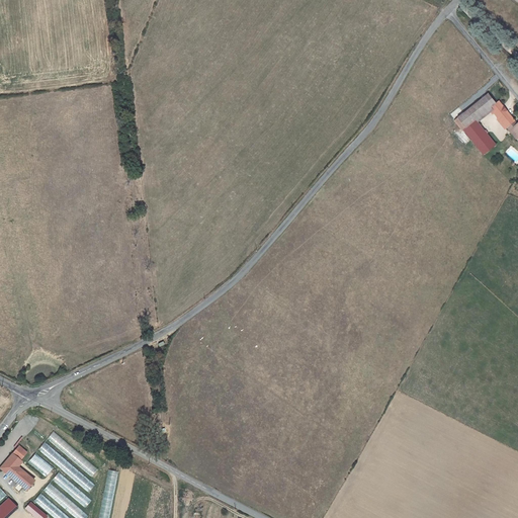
[(503,122),(511,116),(500,102),(497,104),(489,95),(459,118),(467,128),(477,120),(492,108),(503,122)]
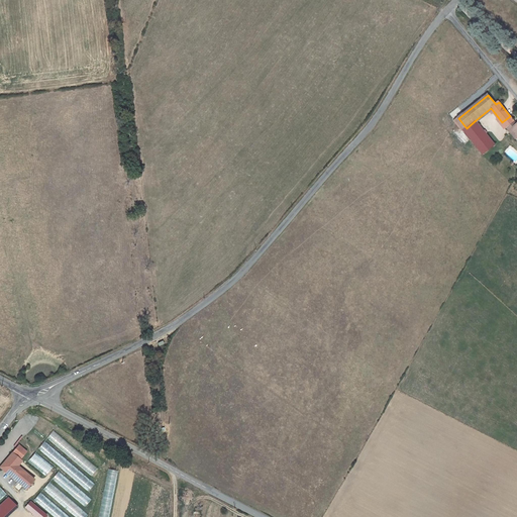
[(513,122),(514,121),(510,116),(502,122),(509,131),(511,129),(516,135),(516,124),(516,125),(513,122)]
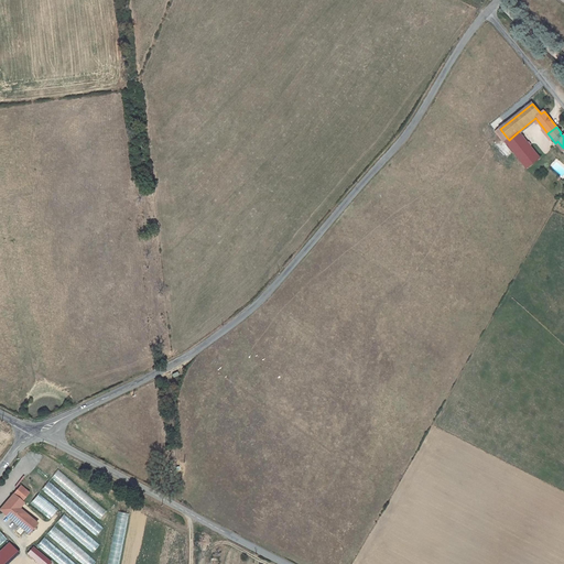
[(500,129),(496,132),(505,143),(506,142),(509,140),(500,129)]
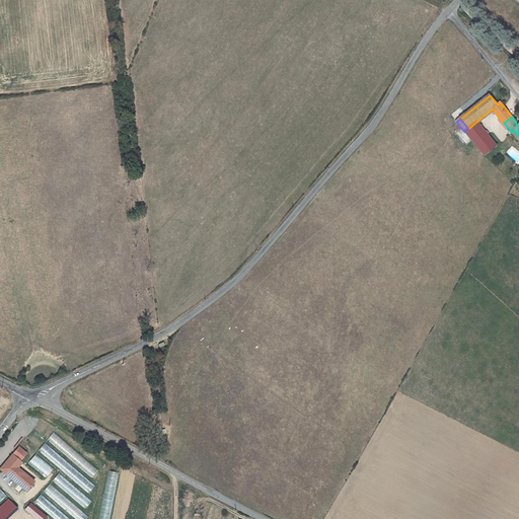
[(468,129),(465,131),(486,155),(497,145),(477,121),(468,129)]
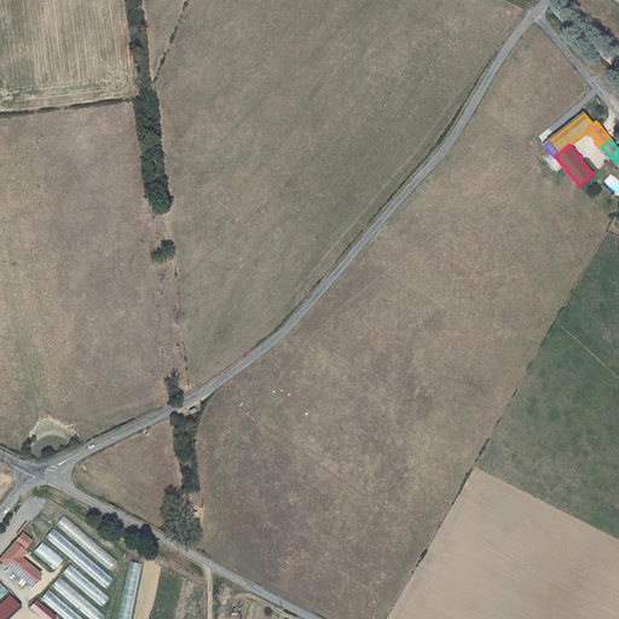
[(64,515),(57,525),(109,570),(117,560),(64,515)]
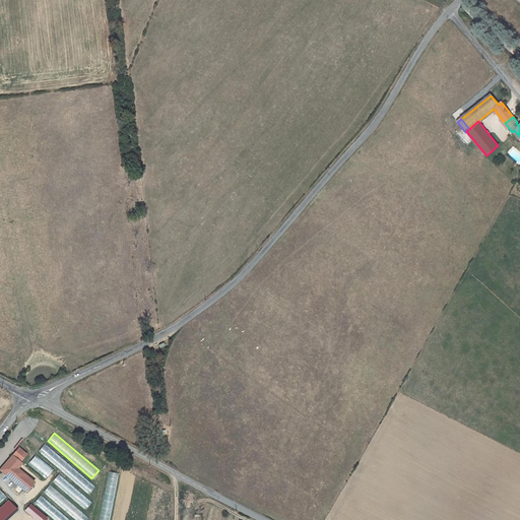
[(45,444),(39,451),(88,494),(95,485),(45,444)]
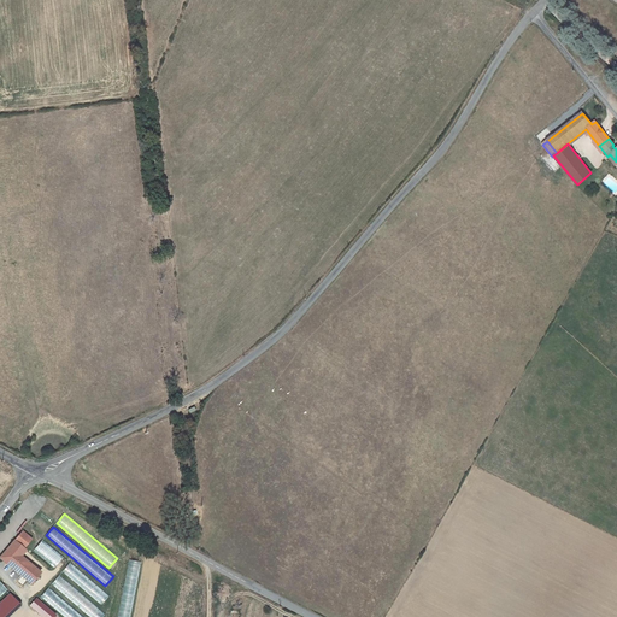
[(23,530),(16,540),(0,557),(0,558),(30,586),(41,573),(22,557),(28,551),(24,548),(33,539),(23,530)]
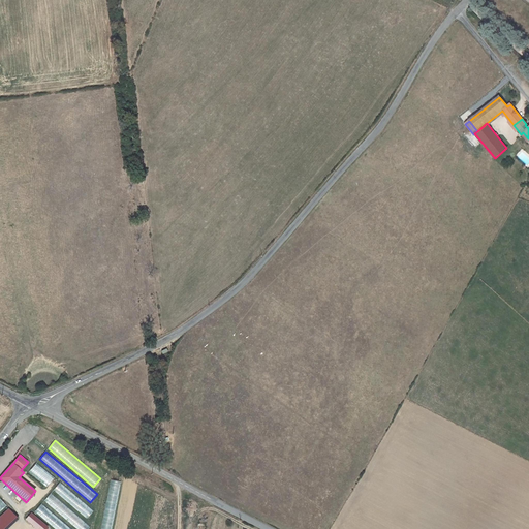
[(29,471),(47,487),(54,478),(37,463),(29,471)]
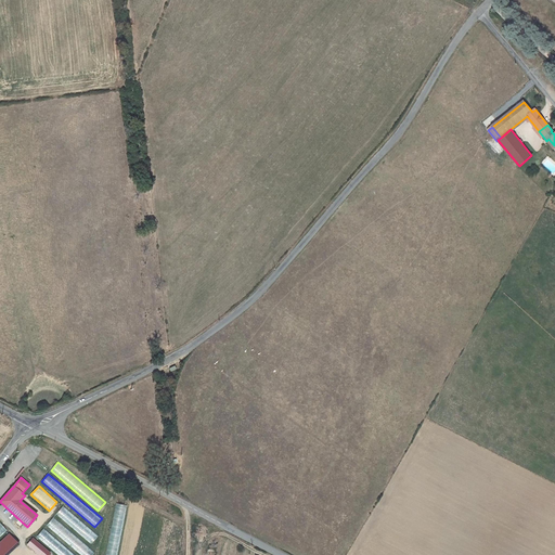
[(63,505),(55,514),(91,544),(99,536),(63,505)]
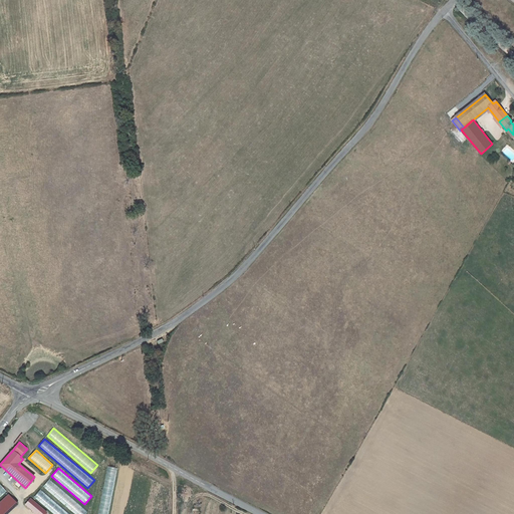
[(42,487),(74,513),(84,513),(87,511),(49,479),(42,487)]
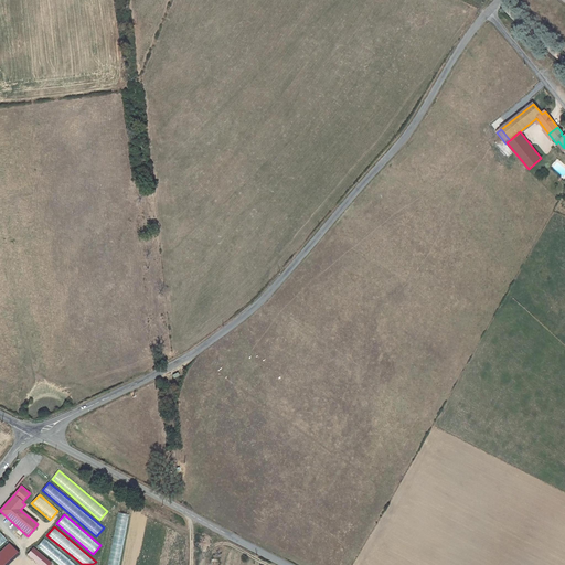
[(76,564),(44,537),(36,546),(59,564),(76,564)]
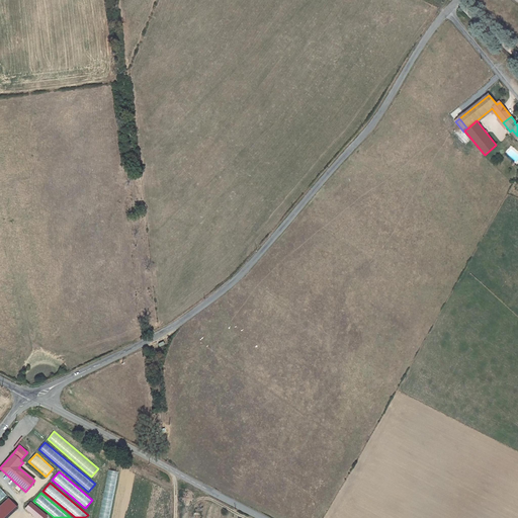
[(0,517),(7,517),(17,509),(9,499),(0,506),(0,517)]
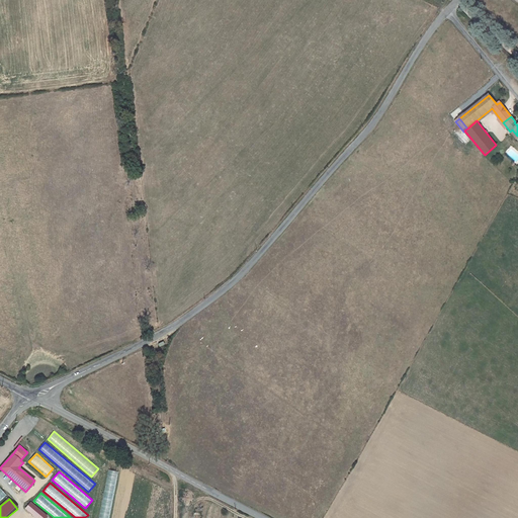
All buildings are outlined.
